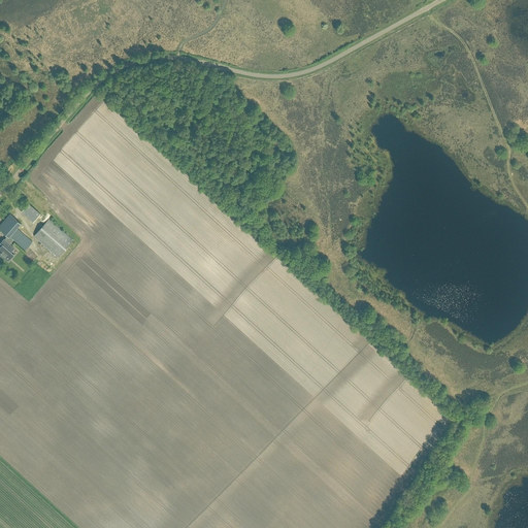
[(27,165),(31,168),(40,158),(37,155),(27,165)]
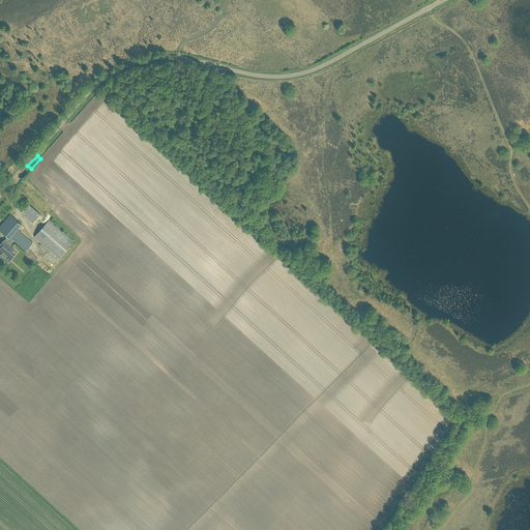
[(33,223),(40,213),(29,203),(22,212),(33,223)]
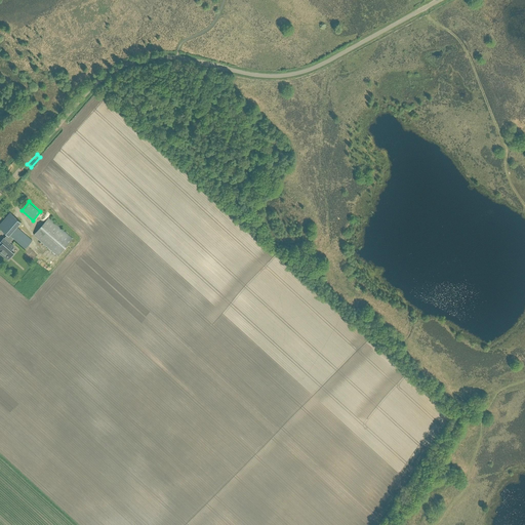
[(22,221),(10,212),(0,224),(0,227),(9,235),(25,248),(32,240),(21,230),(24,226),(22,221)]
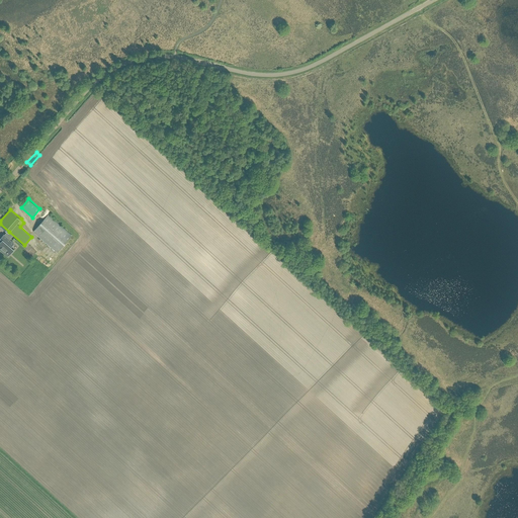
[(58,252),(72,235),(48,214),(33,231),(58,252)]
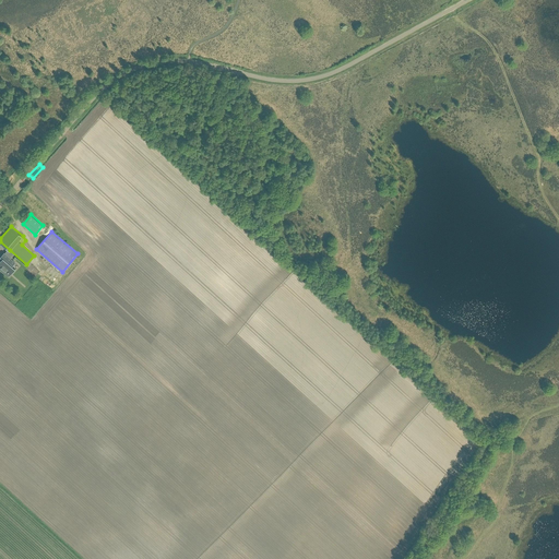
[(10,266),(13,263),(2,254),(0,257),(0,258),(2,260),(0,262),(0,261),(0,269),(3,272),(4,271),(9,274),(13,270),(10,266)]
